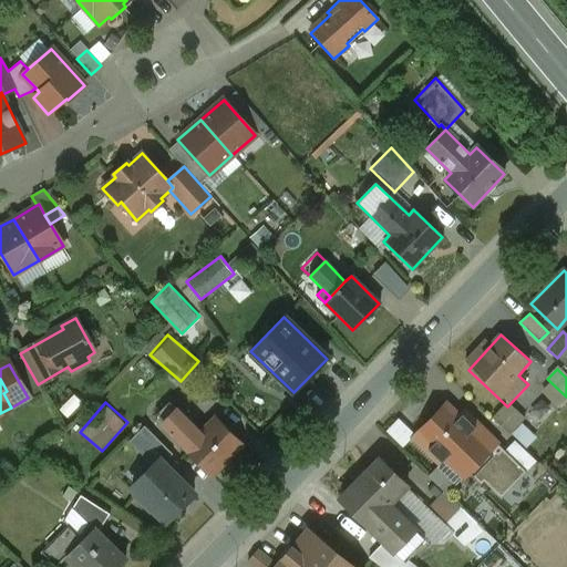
[(468,473),(492,450),(478,435),(483,431),(464,413),(460,418),(446,404),(413,439),(441,465),(446,461),(464,477),(468,473)]
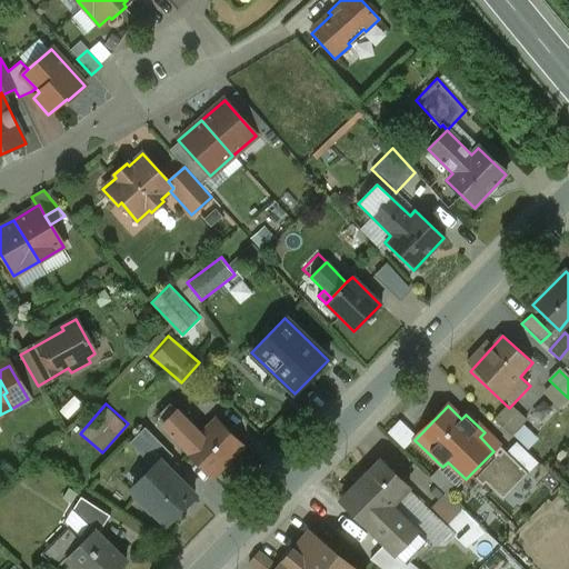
[(200,436),(177,412),(163,427),(187,450),(200,436)]
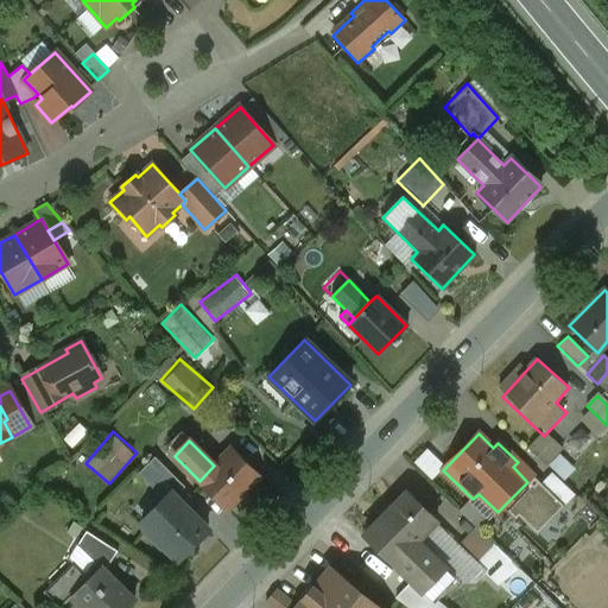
[(200,481),(198,481),(226,508),(258,476),(230,449),(214,466),(200,481)]
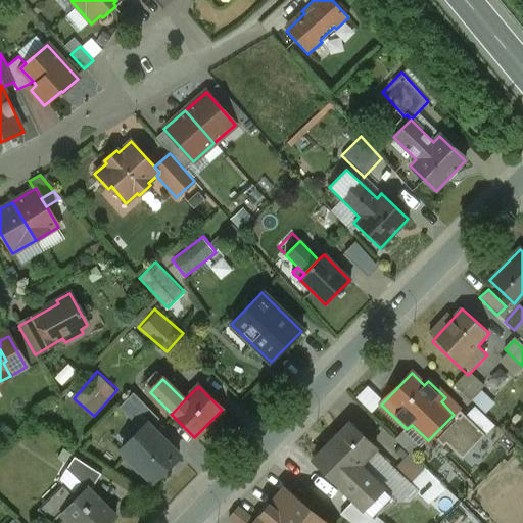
[(120,408),(142,430),(147,425),(151,428),(159,420),(134,393),(120,408)]
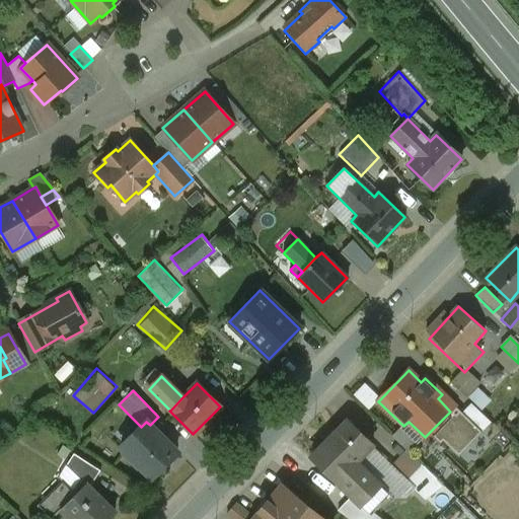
[(444,441),(459,456),(483,433),(443,393),(442,394),(438,398),(450,412),(429,433),(440,444),(444,441)]
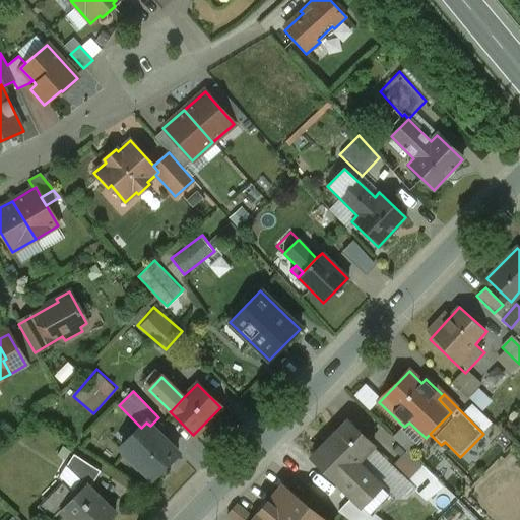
[(373,444),(347,421),(313,460),(337,482),(355,462),(373,444)]
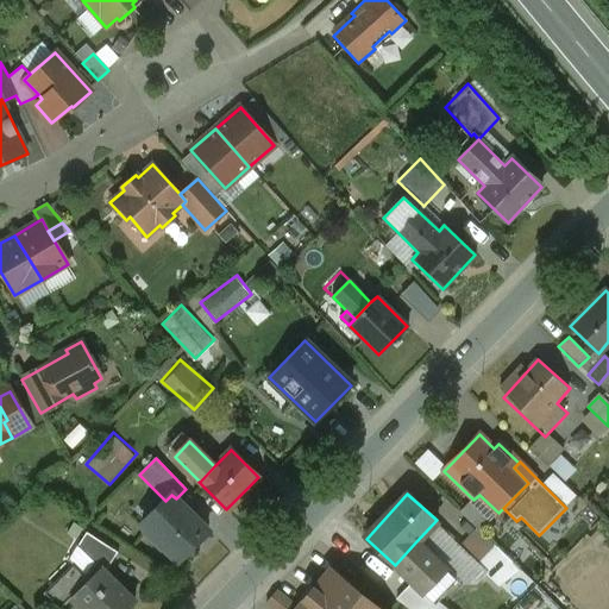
[(176,498),(171,495),(165,501),(142,523),(148,529),(145,532),(162,548),(164,546),(179,562),(208,532),(176,498)]
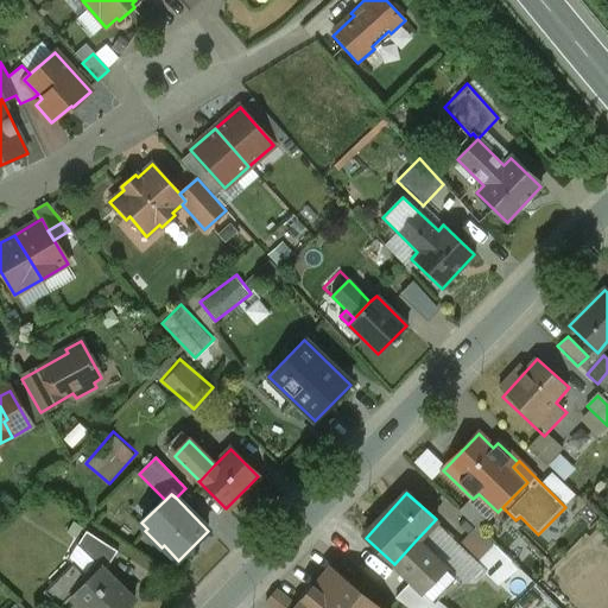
[(475,526),(458,545),(475,561),(492,543),(475,526)]
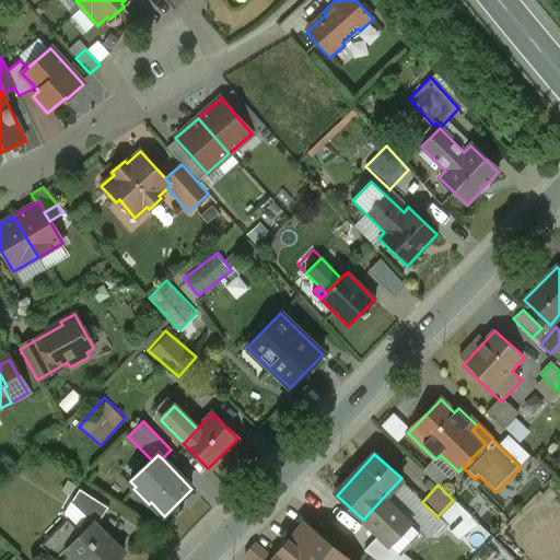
[(107,511),(78,493),(70,505),(100,523),(107,511)]
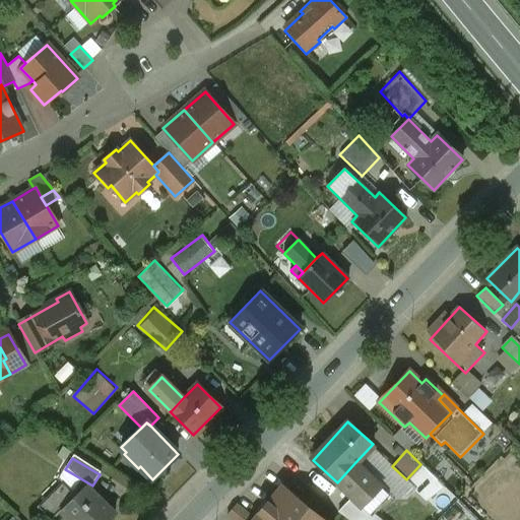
[(355,462),(337,482),(362,504),(380,484),(355,462)]
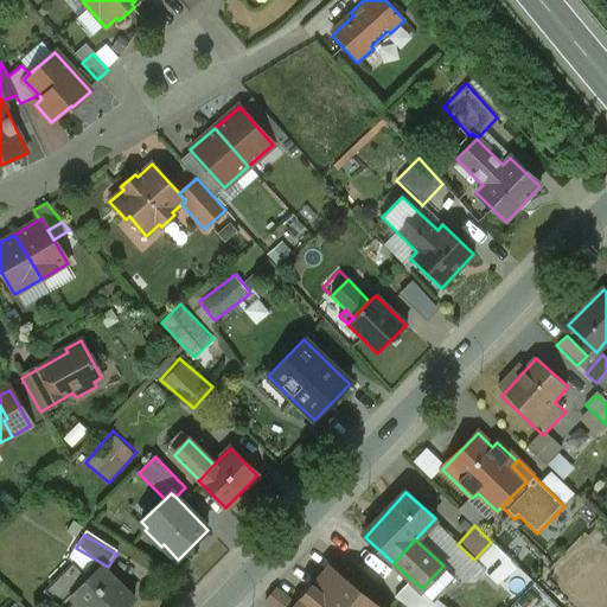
[(70,566),(42,594),(53,606),(61,606),(70,598),(87,581),(70,566)]
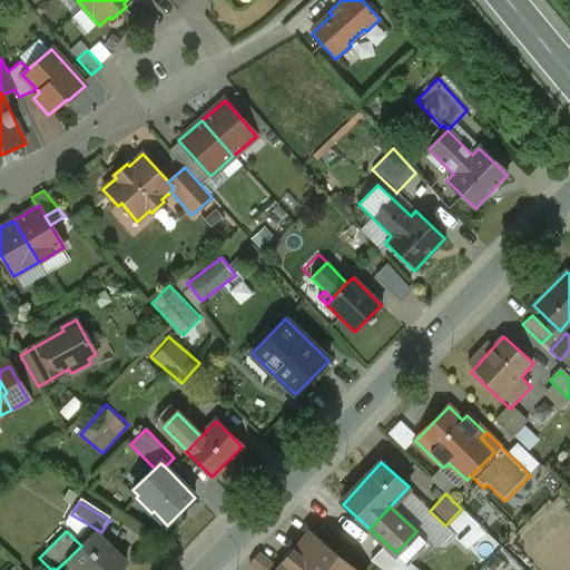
[(416,531),(396,552),(408,563),(428,541),(416,531)]
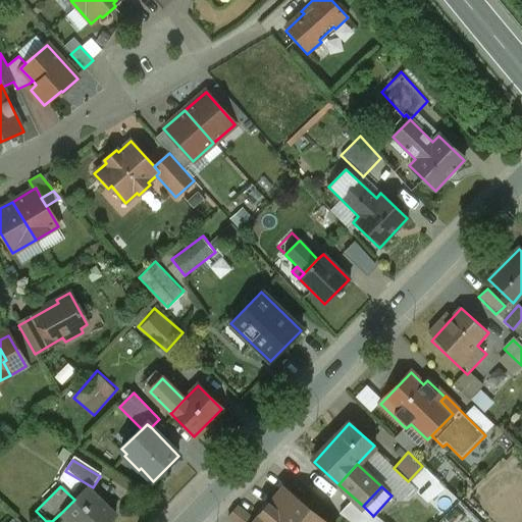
[(324,521),(283,488),(269,505),(268,504),(259,514),(261,516),(255,521),(324,521)]
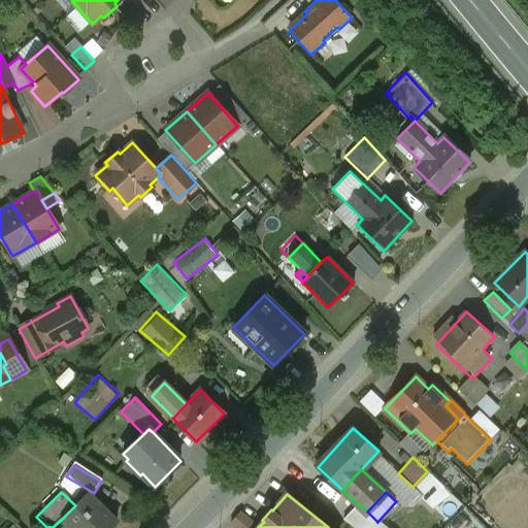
[(89,500),(85,496),(75,505),(61,520),(68,527),(110,527),(114,525),(89,500)]
